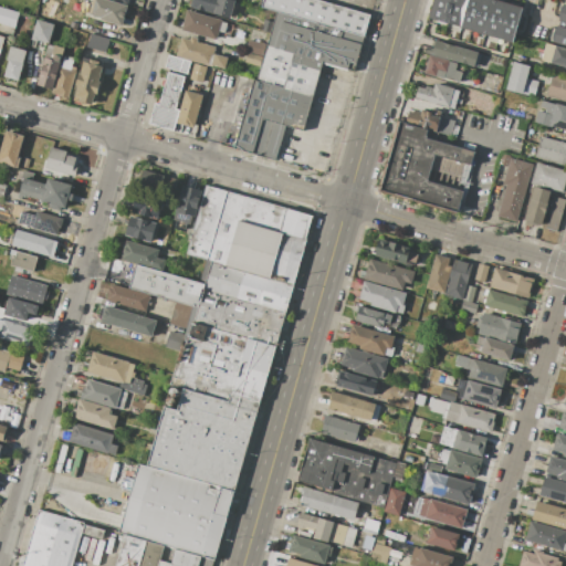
[(122,25),(100,19),(100,18),(88,14),(92,0),(108,0),(127,6),(122,25)]
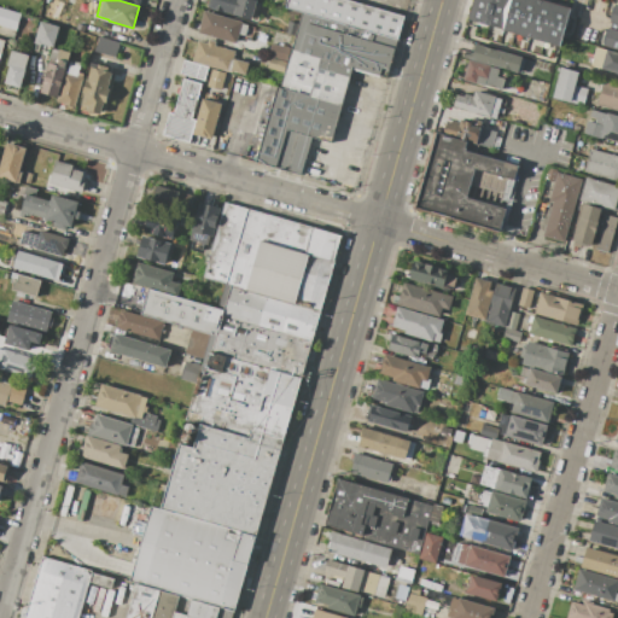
[(256,0),(250,19),(223,12),(223,13),(213,10),(213,9),(208,7),(209,0),(232,0),(237,1),(237,0),(256,0)]
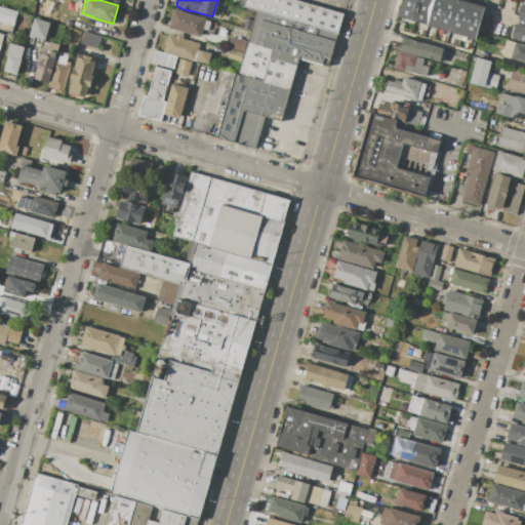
[(337,34),(257,10),(241,6),(242,0),(296,0),(344,13),(337,34)]
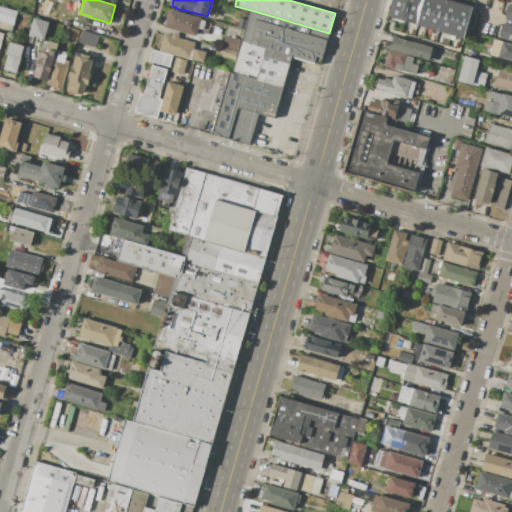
[(464,38),(388,17),(392,0),(449,0),(472,7),(464,38)]
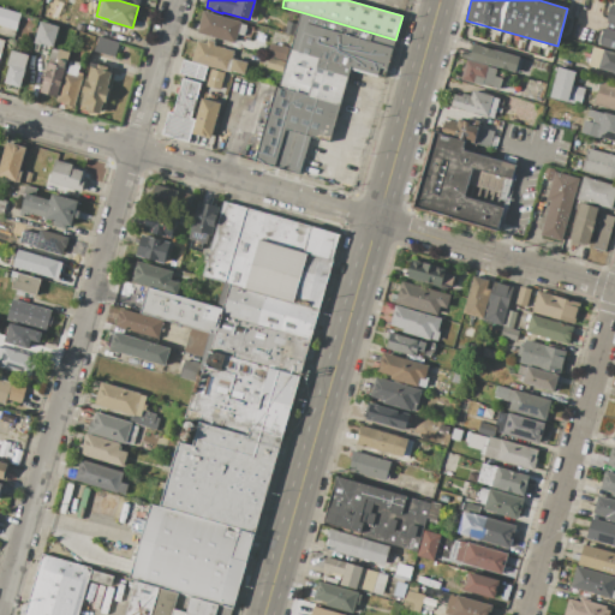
[(614,49),(598,46),(604,28),(607,28),(608,25),(608,23),(605,22),(610,4),(614,5),(614,49)]
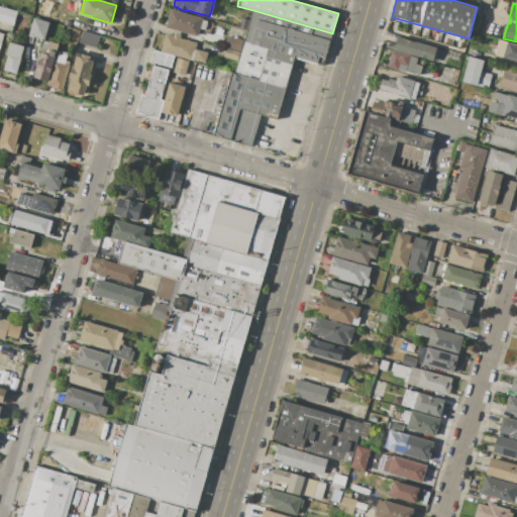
[(0,6),(17,11),(13,26),(0,22),(0,6)]
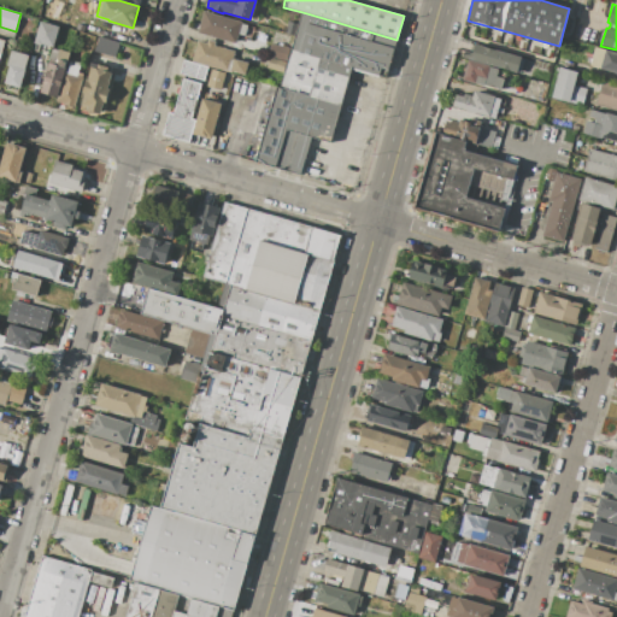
[(204,11),(242,23),(241,24),(254,28),(251,39),(239,35),(236,43),(198,33),(204,11)]
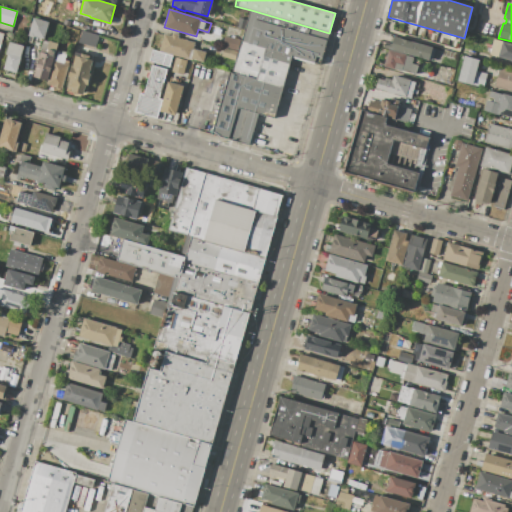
[(212,134),(230,72),(232,73),(251,10),(329,33),(322,57),(317,56),(315,63),(292,56),(274,118),(258,114),(249,144),(212,134)]
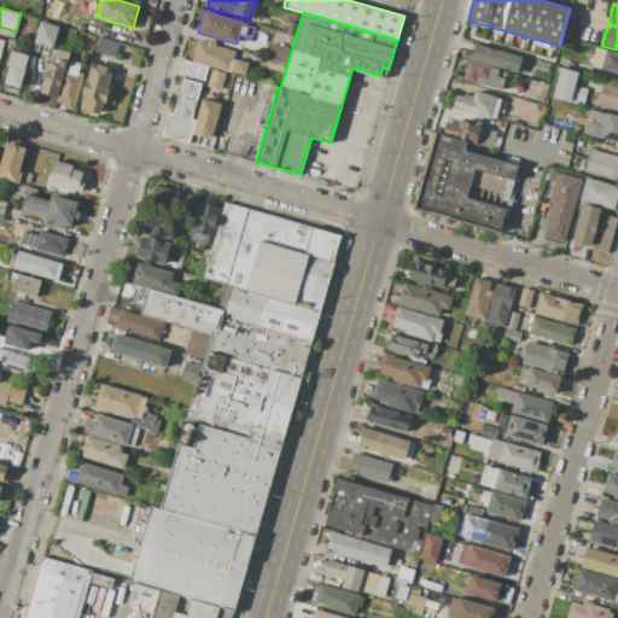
[(40,21),(59,27),(53,48),(34,42),(40,21)]
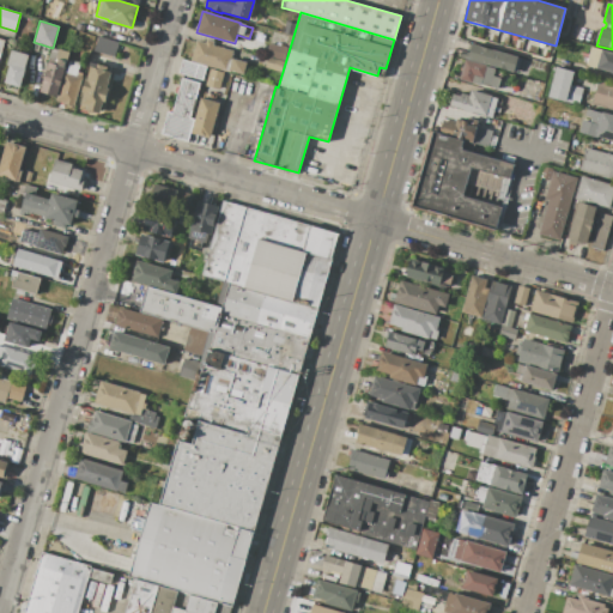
[(296,24),(292,36),(283,32),(286,22),(296,24)]
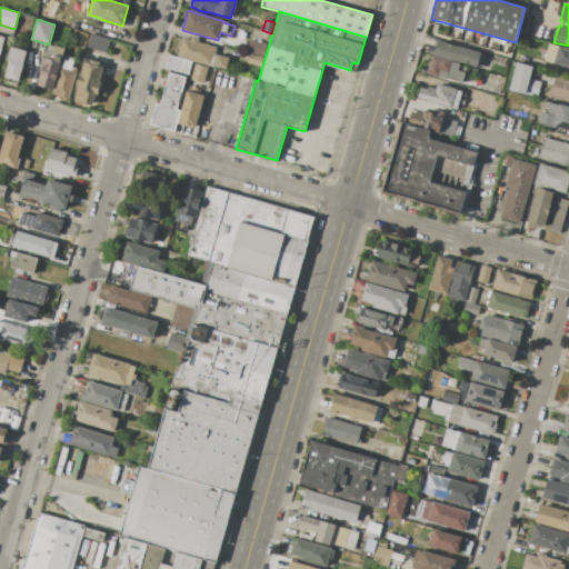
[(91,33),(110,39),(106,52),(88,47),(91,33)]
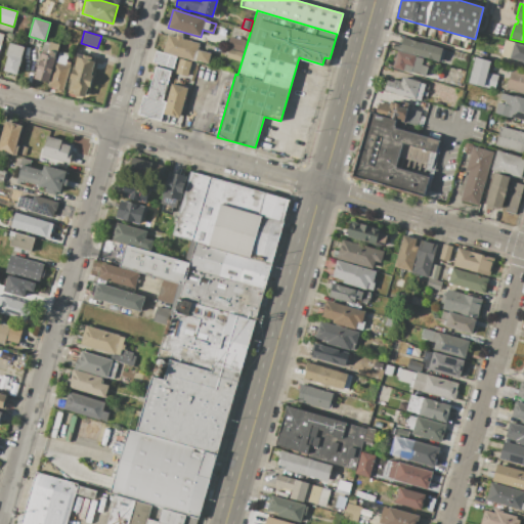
[(163,52),(166,44),(163,43),(166,35),(168,36),(168,34),(175,37),(176,33),(183,35),(182,39),(200,43),(198,50),(211,53),(208,63),(194,59),(194,61),(163,52)]
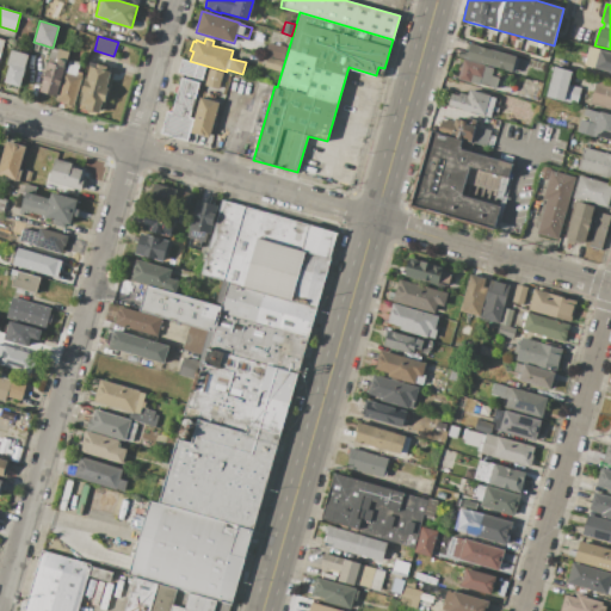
[(284,61),(265,55),(269,43),(288,48),(284,61)]
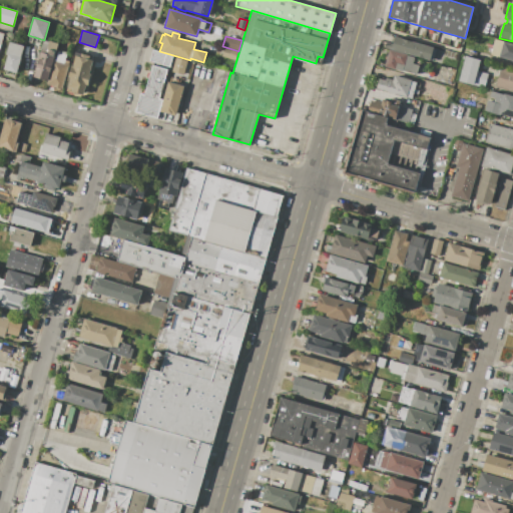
[(395,37),(433,47),(433,49),(436,49),(433,60),(430,60),(385,48),(387,42),(393,44),(395,37)]
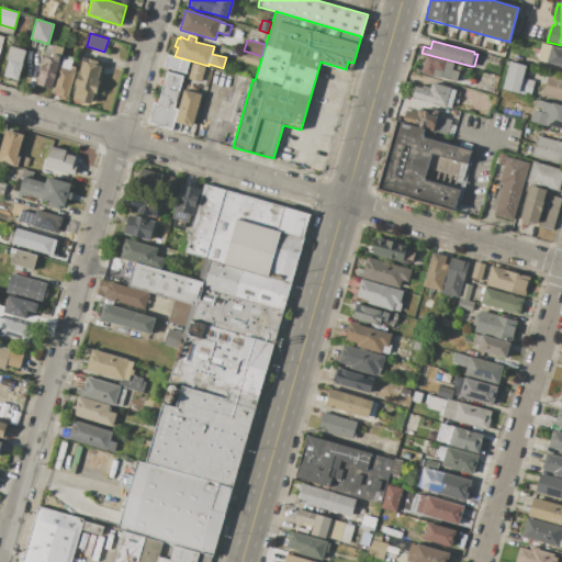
[(36,86),(48,44),(53,46),(54,45),(64,47),(52,90),(36,86)]
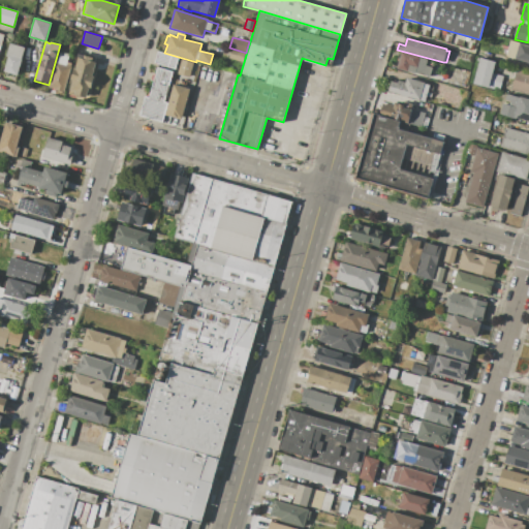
[(25,48),(16,76),(2,72),(3,69),(4,70),(8,57),(6,56),(10,42),(25,48)]
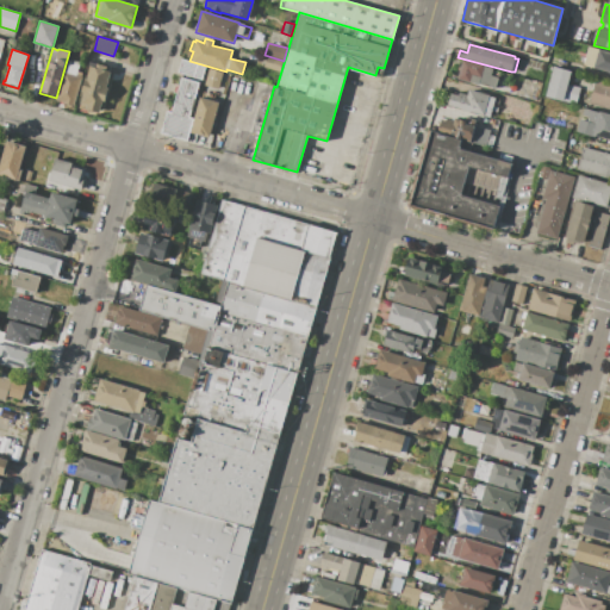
[(609,73),(583,66),(586,54),(593,56),(595,49),(609,53),(609,73)]
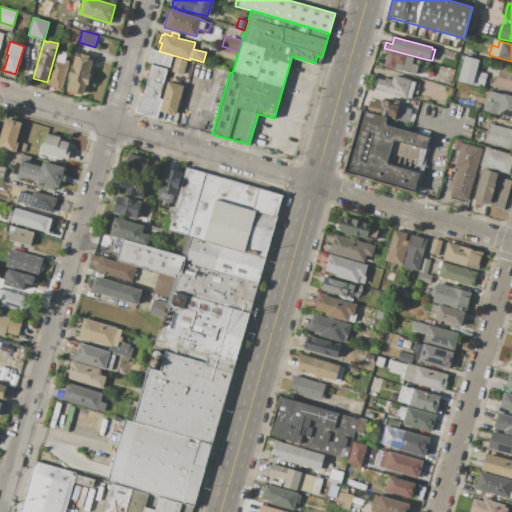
[(238,51),(235,60),(221,56),(224,47),(238,51)]
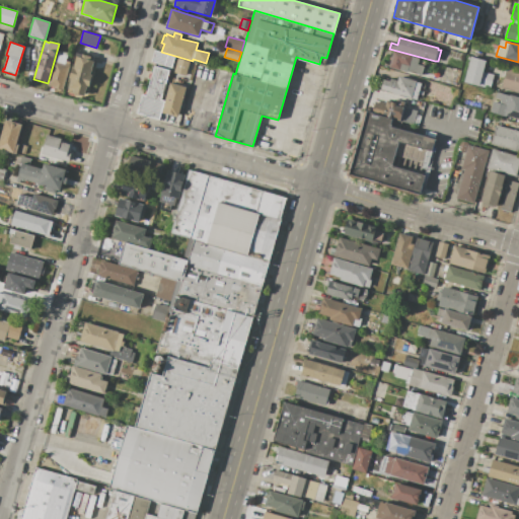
[(48,85),(55,60),(56,61),(59,51),(68,54),(65,63),(70,65),(63,91),(54,88),(55,87),(48,85)]
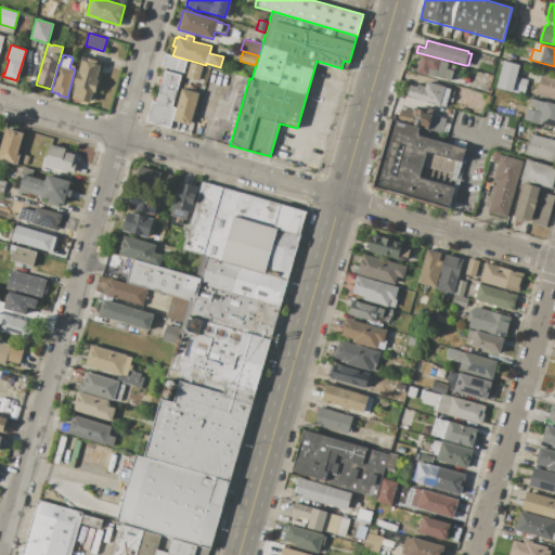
[(183,73),(163,66),(166,54),(188,61),(183,73)]
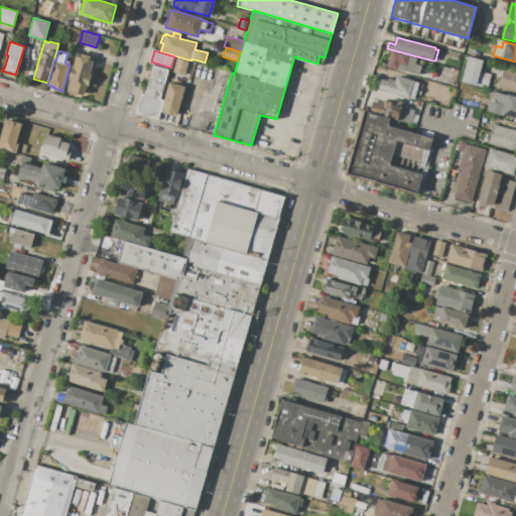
[(418,75),(387,66),(391,50),(417,57),(415,63),(421,66),(418,75)]
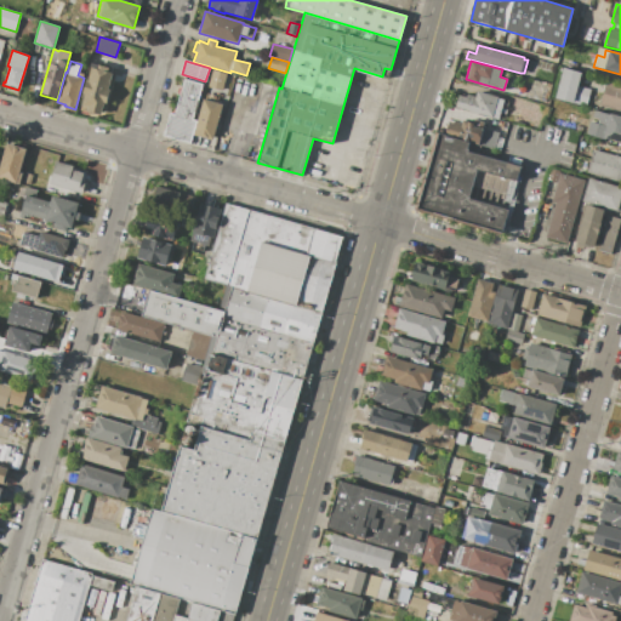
[(113,73),(108,89),(109,89),(106,103),(103,103),(101,115),(89,112),(89,114),(79,112),(85,95),(83,93),(86,80),(87,81),(92,67),(98,69),(100,64),(108,68),(107,72),(113,73)]
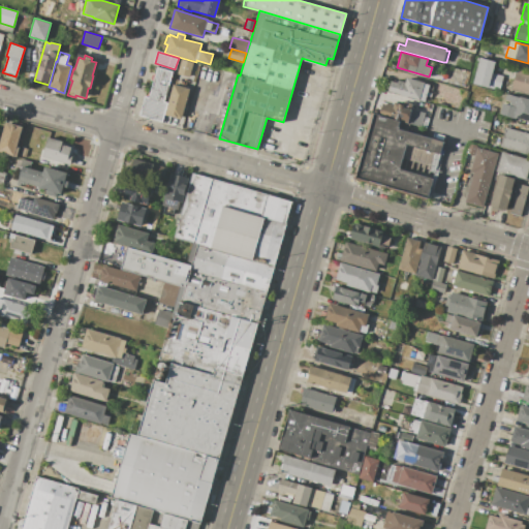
[(479,58),(495,62),(492,73),(503,76),(499,91),(472,84),(479,58)]
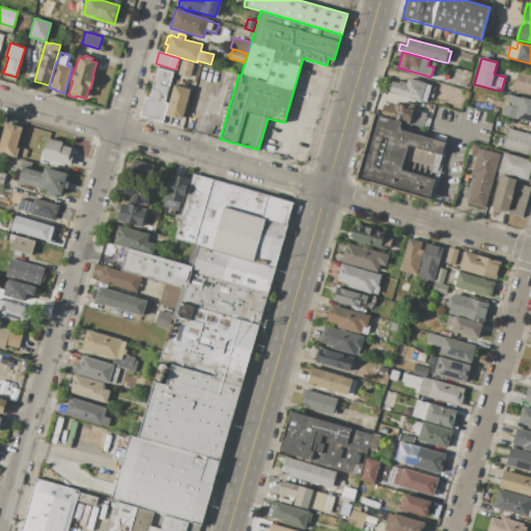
[(182,59),(194,62),(190,78),(177,74),(182,59)]
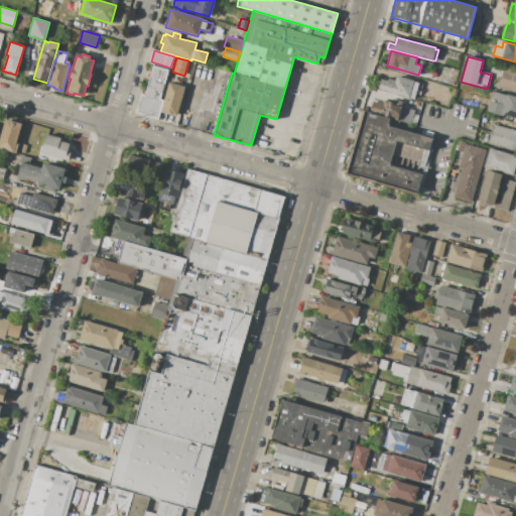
[(160,112),(158,119),(136,113),(141,94),(145,95),(154,66),(169,70),(160,99),(164,100),(160,112)]
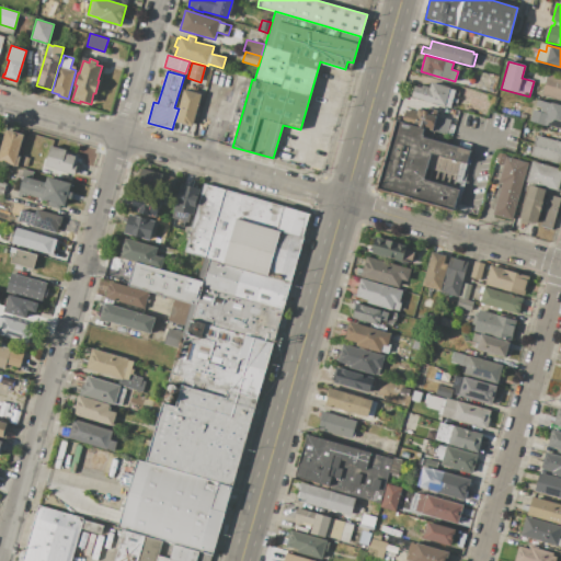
[(560,101),(541,95),(548,75),(560,78),(560,101)]
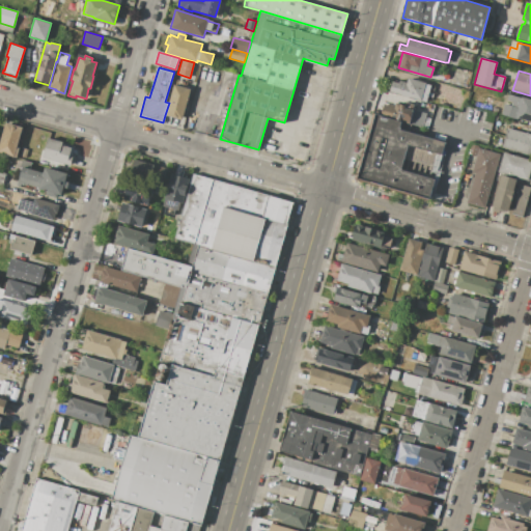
[(456,79),(454,86),(445,83),(447,77),(456,79)]
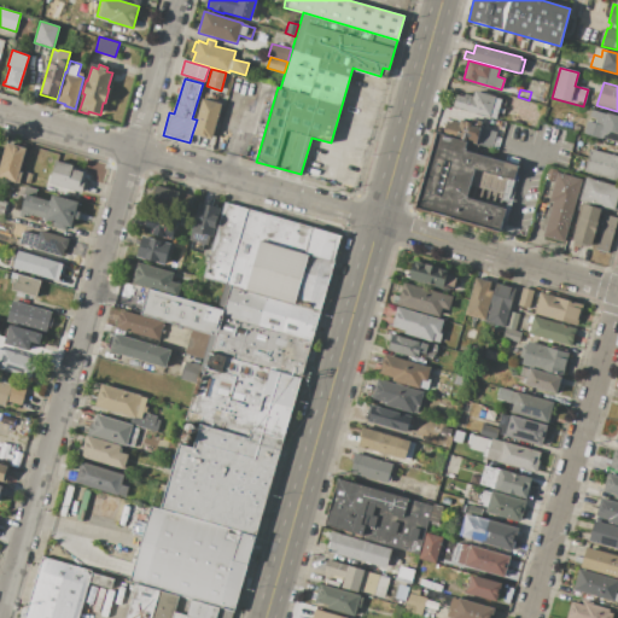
[(496,118),(477,114),(477,115),(466,111),(467,110),(453,106),(456,94),(464,97),(465,93),(473,95),(474,91),(496,97),(496,98),(501,99),(496,118)]
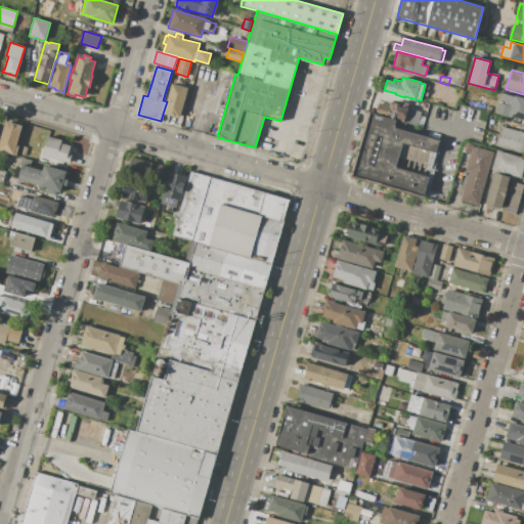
[(179,119),(163,114),(167,101),(172,83),(188,88),(179,119)]
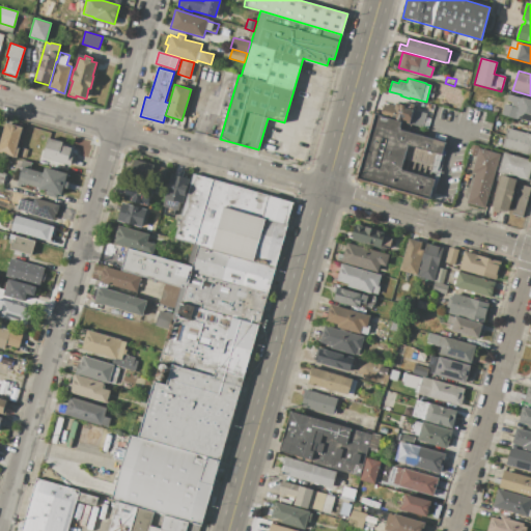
[(519,108),(511,105),(512,102),(507,101),(508,94),(522,99),(519,108)]
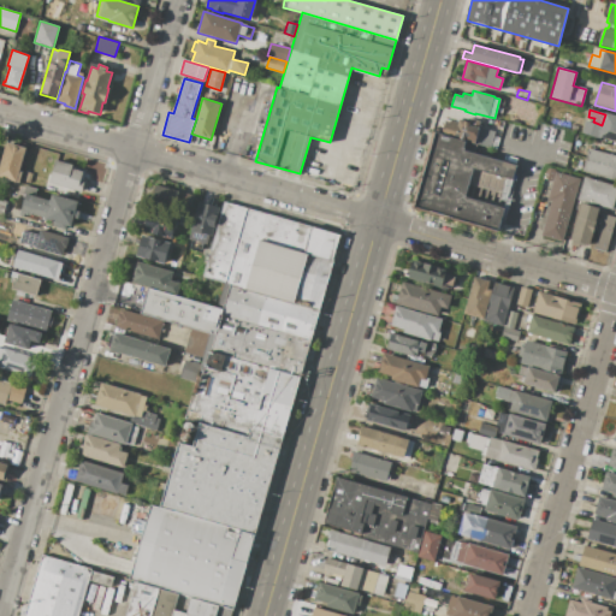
[(615,116),(615,141),(599,136),(602,125),(605,114),(605,113),(615,116)]
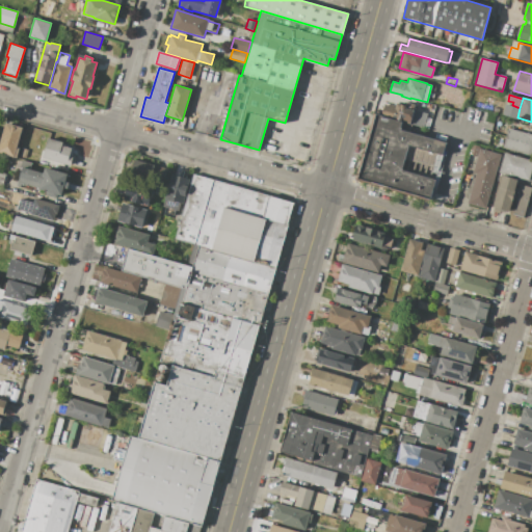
[(409,124),(380,115),(384,103),(394,106),(395,102),(407,106),(406,109),(414,111),(409,124)]
